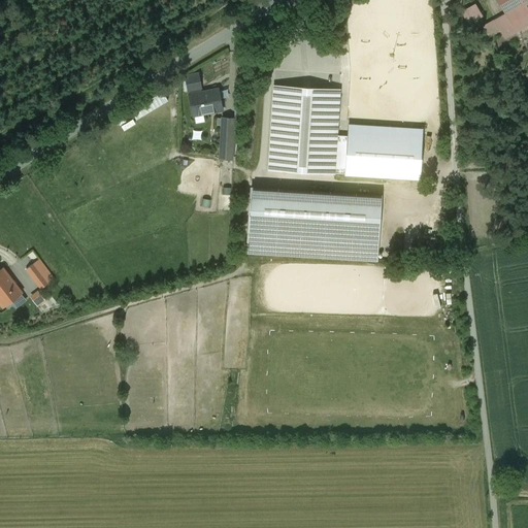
[(527,25),(527,0),(496,0),(504,13),(494,20),(503,36),(510,32),(512,34),(527,25)]
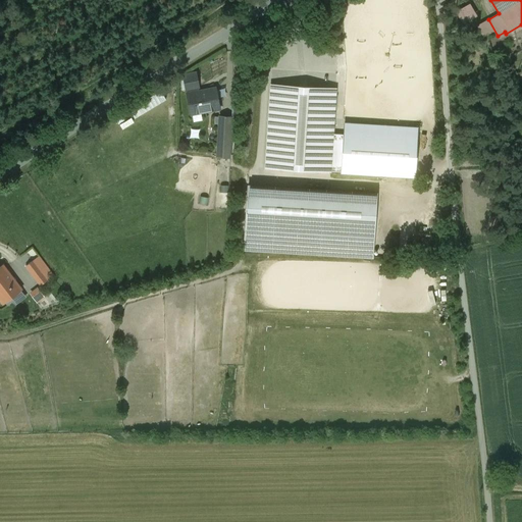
[(184,75),(187,89),(199,87),(196,72),(184,75)]
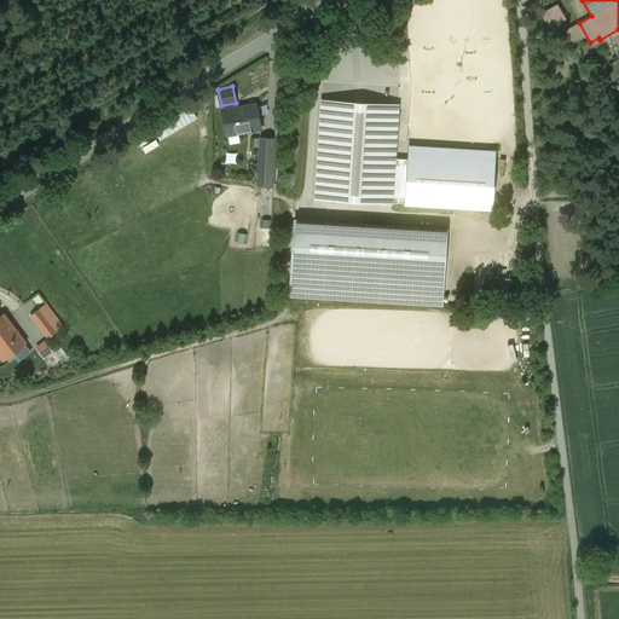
[(314,198),(393,203),(395,160),(399,104),(322,99),(314,198)]
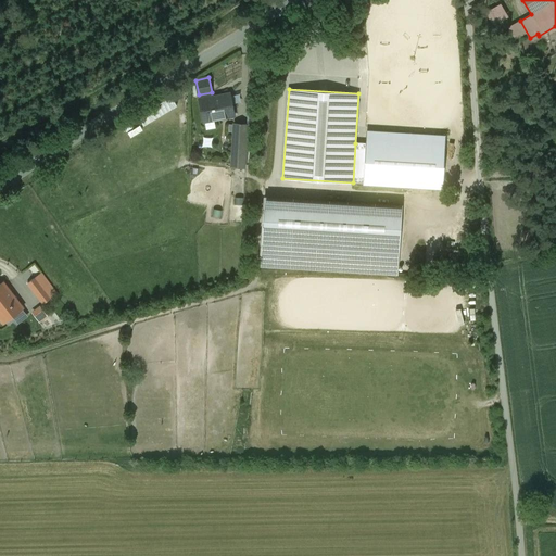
[(230,93),(199,100),(203,121),(234,115),(230,93)]
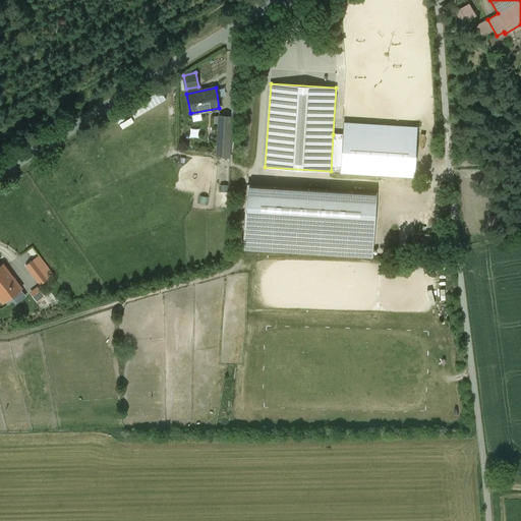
[(333,134),(331,171),(361,173),(362,156),(370,156),(373,112),(345,110),(343,134),(333,134)]
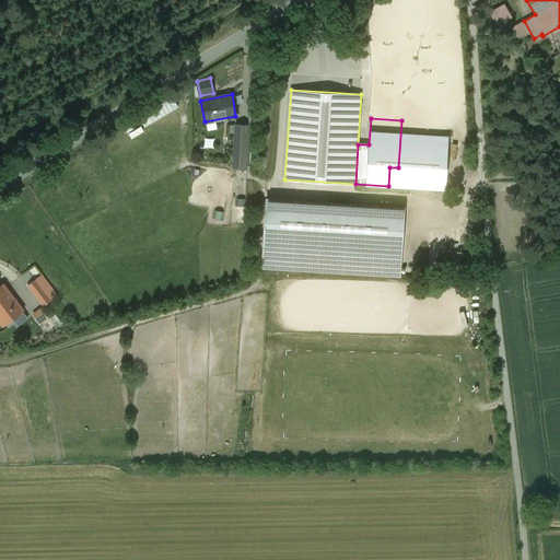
[(248,125),(235,124),(233,168),(246,168),(248,125)]
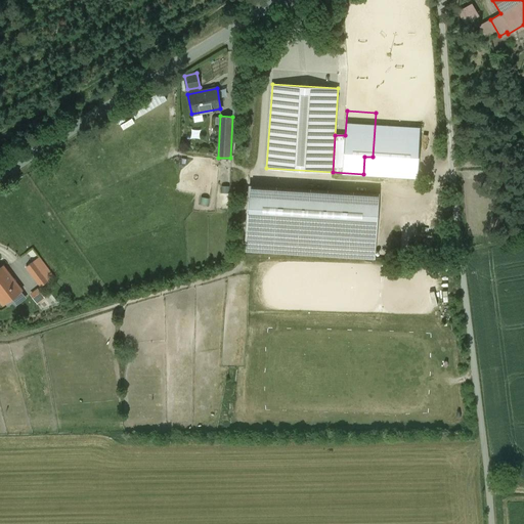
[(378,195),(249,187),(245,252),(374,259),(378,195)]
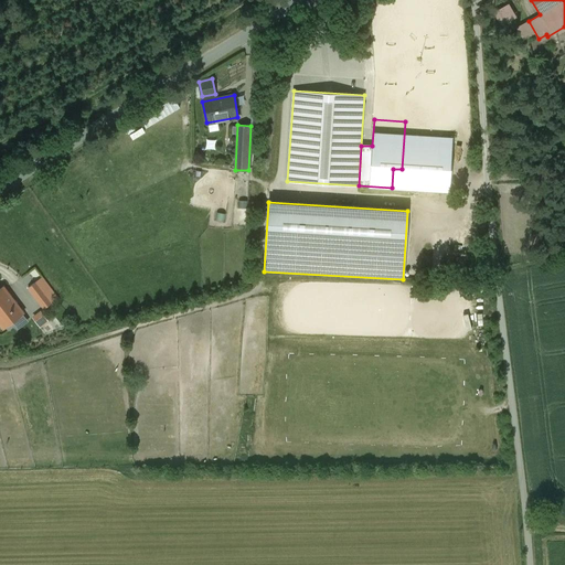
[(57,299),(42,278),(29,289),(44,309),(57,299)]
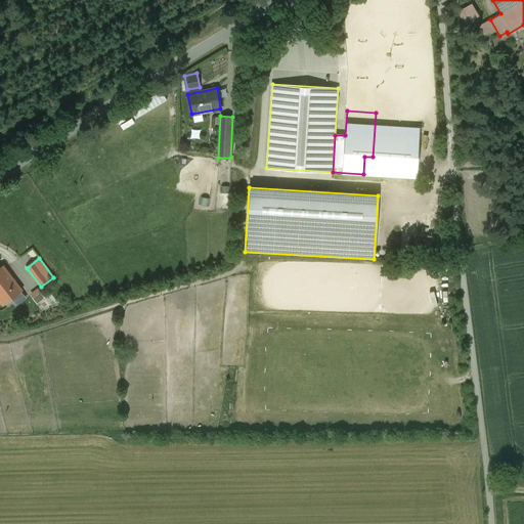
[(23,291),(3,266),(0,268),(0,301),(3,305),(23,291)]
